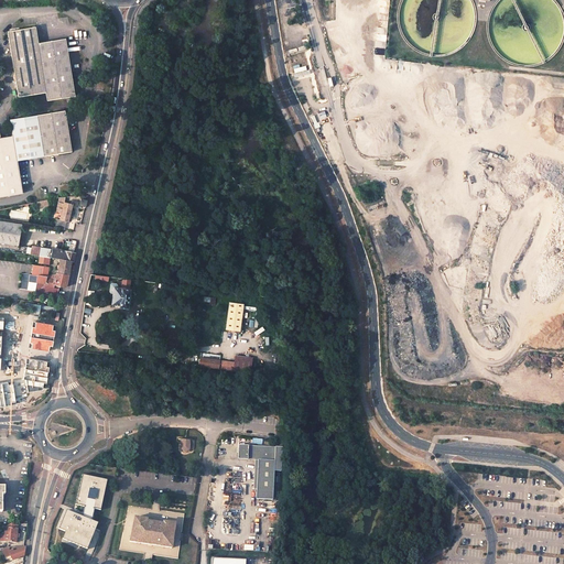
[(478,14),(475,1),(474,0),(402,0),(401,3),(399,17),(400,30),(405,42),(415,51),(427,57),(440,58),(453,56),(464,50),(473,40),(478,28),(478,14)]
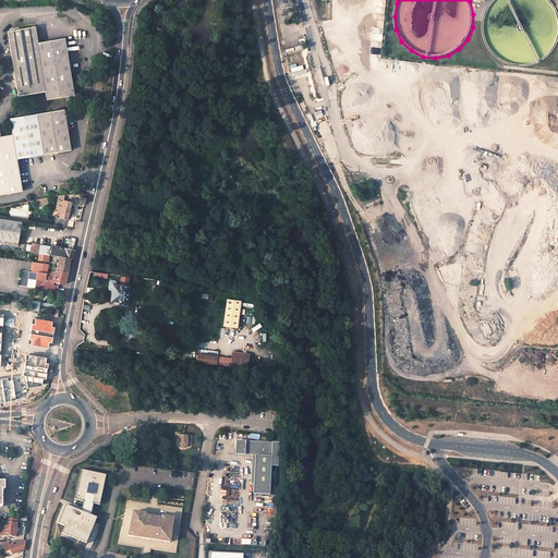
[(557,8),(553,0),(494,0),(494,1),(486,12),(484,25),(485,38),(490,50),(500,60),(512,65),(524,67),(537,64),(548,58),(557,48),(557,46),(557,8)]
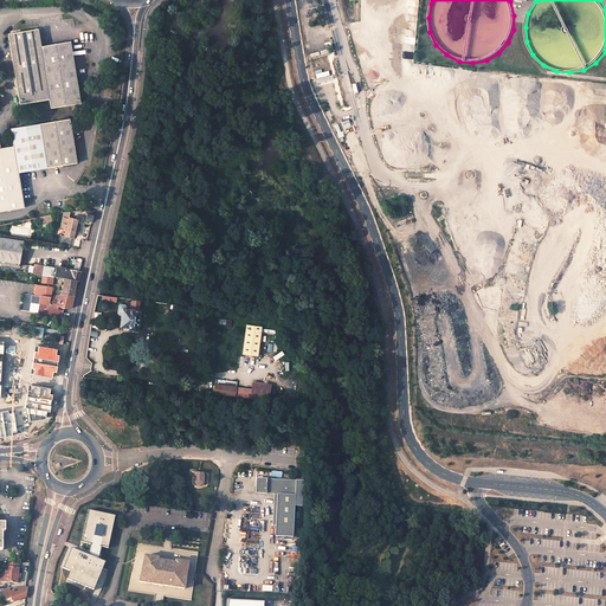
[(38,28),(8,34),(20,104),(49,100),(51,108),(81,103),(70,42),(42,46),(38,28)]
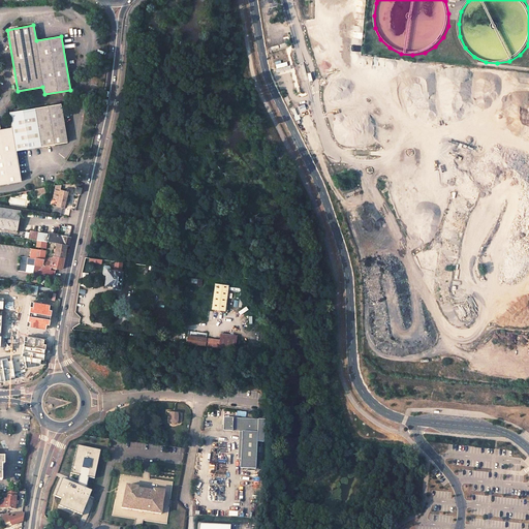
[(67,142),(61,103),(9,112),(11,127),(0,128),(0,184),(21,181),(17,150),(67,142)]
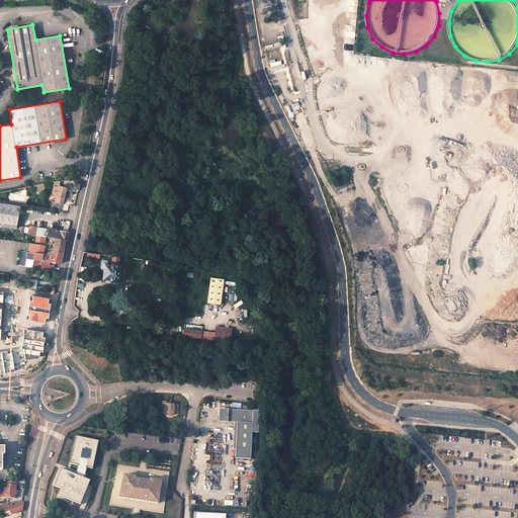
[(60,210),(62,202),(63,202),(64,197),(67,198),(68,194),(65,193),(66,187),(54,185),(50,199),(53,200),(51,208),(60,210)]
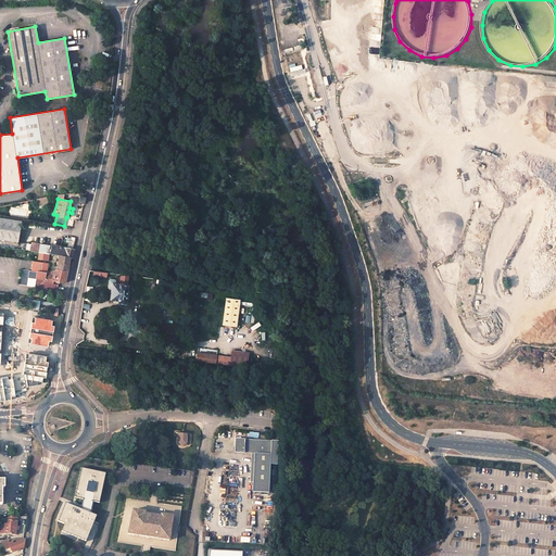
[(21,220),(0,216),(0,239),(19,242),(21,220)]
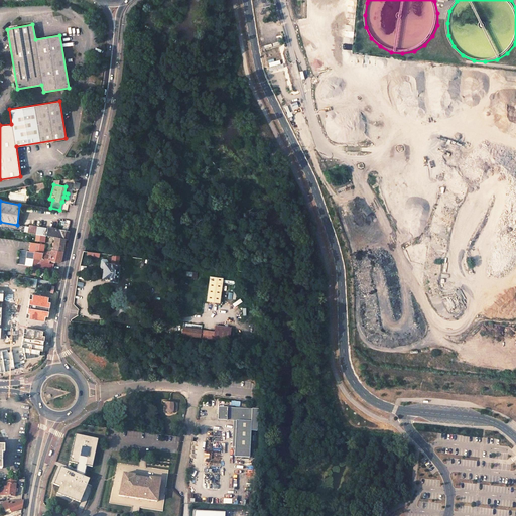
[(36,234),(37,227),(29,225),(28,233),(36,234)]
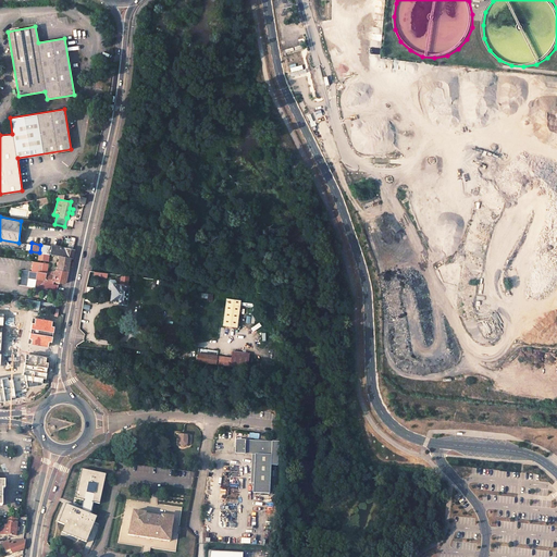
[(39,252),(49,254),(50,246),(40,245),(39,252)]
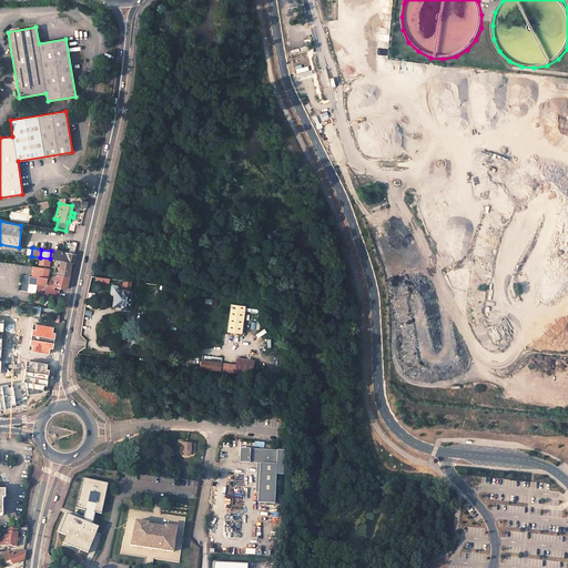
[(60,252),(60,254),(52,253),(51,260),(60,261),(71,262),(73,263),(75,255),(60,252)]
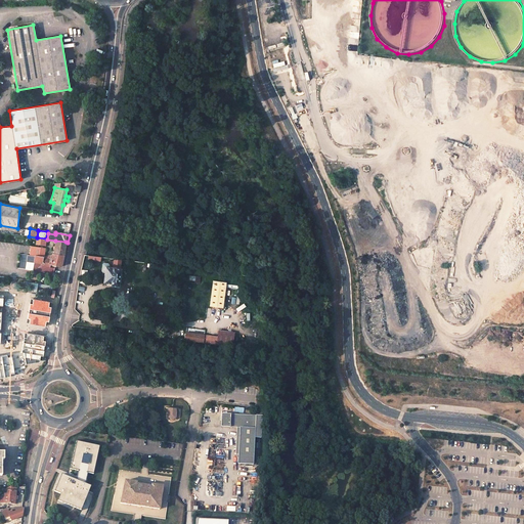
[(55,241),(53,254),(63,256),(66,249),(66,242),(55,241)]
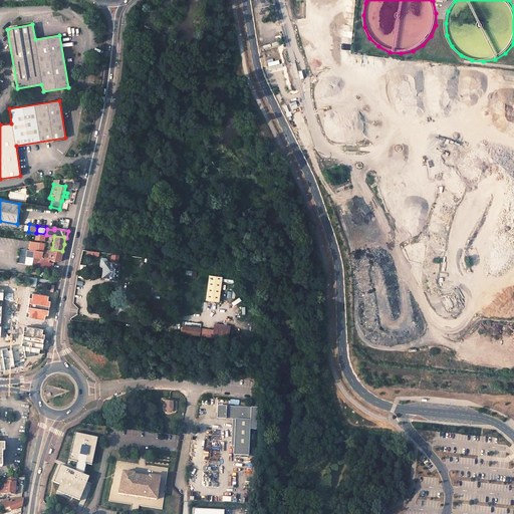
[(60,261),(62,251),(52,249),(50,249),(49,254),(42,253),(42,251),(40,251),(34,251),(34,252),(32,252),(32,257),(33,257),(32,265),(52,268),(53,265),(53,262),(49,261),(49,259),(60,261)]
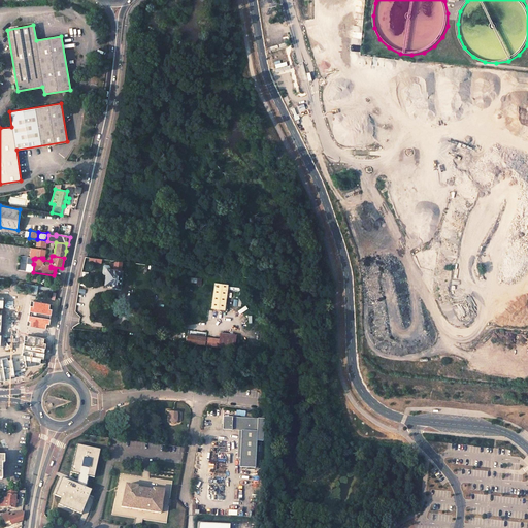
[(114,260),(112,269),(110,268),(110,267),(109,265),(105,264),(103,265),(102,272),(103,274),(105,274),(104,284),(111,285),(111,287),(119,289),(122,270),(121,269),(123,261),(114,260)]
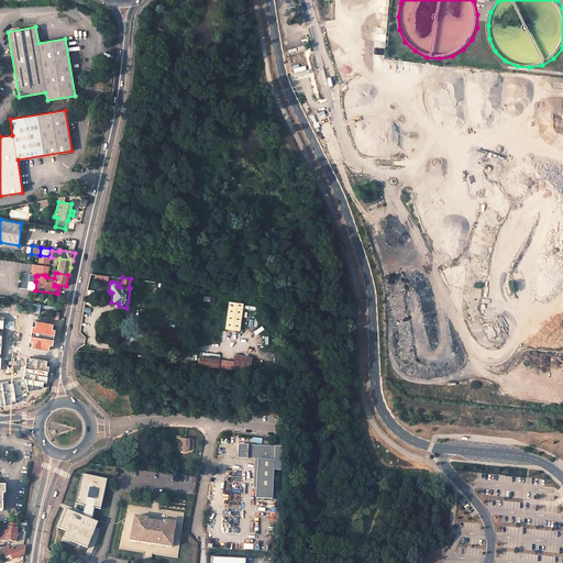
[(239,329),(242,302),(228,300),(224,328),(239,329)]
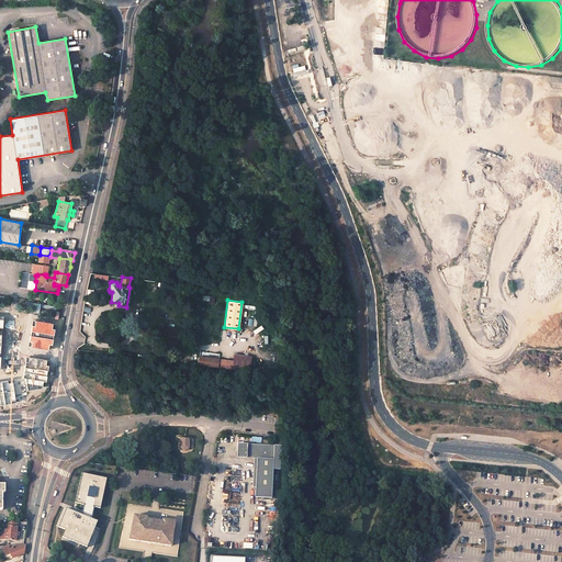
[(31,333),(55,336),(57,323),(32,319),(31,333)]
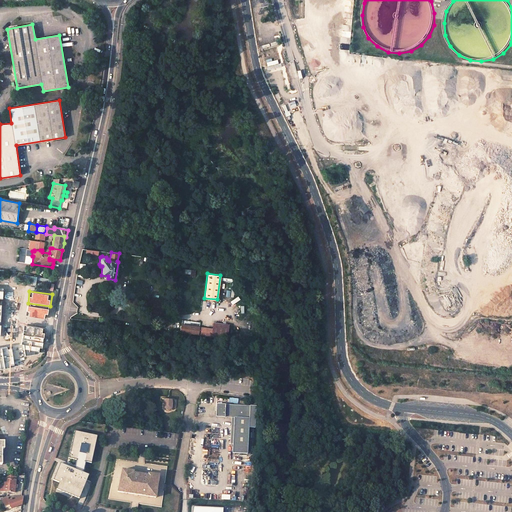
[(26,316),(49,319),(50,306),(28,303),(26,316)]
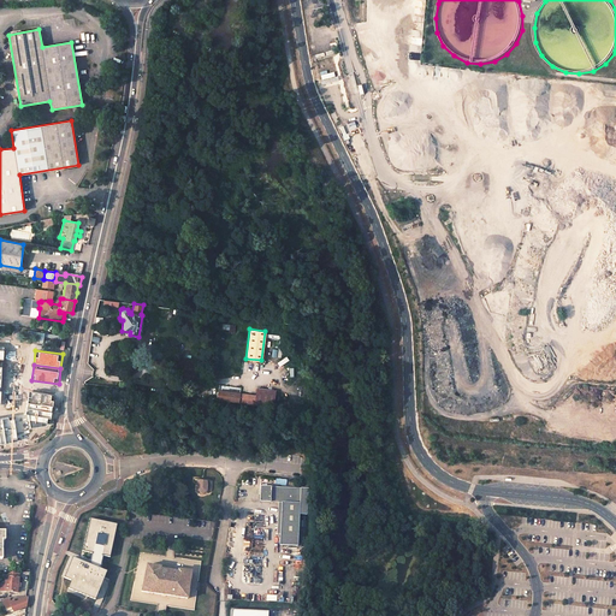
[(28,397),(27,404),(52,408),(53,403),(49,402),(52,392),(33,390),(31,397),(28,397)]
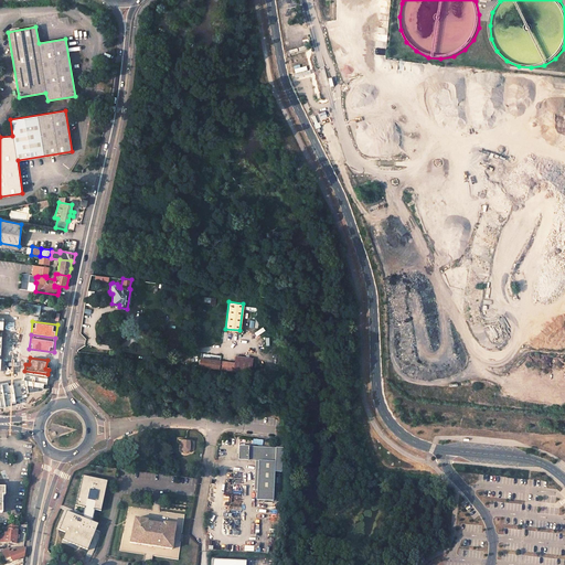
[(234,371),(235,363),(200,359),(199,366),(234,371)]
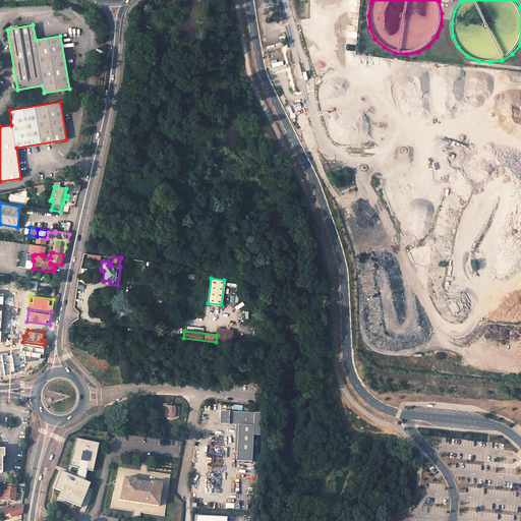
[(232,344),(233,334),(222,333),(221,343),(232,344)]
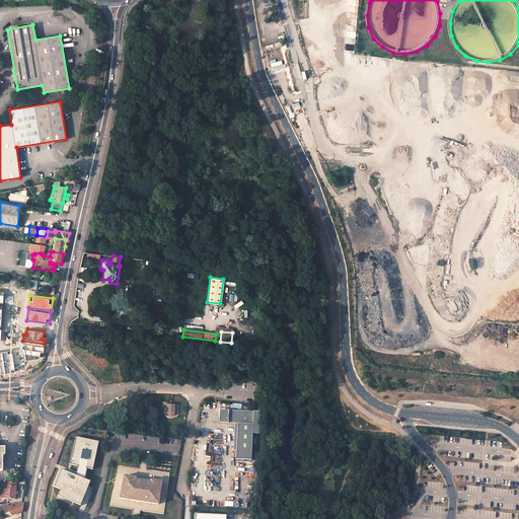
[(23,350),(25,362),(40,359),(40,357),(42,357),(44,344),(22,341),(21,349),(23,350)]
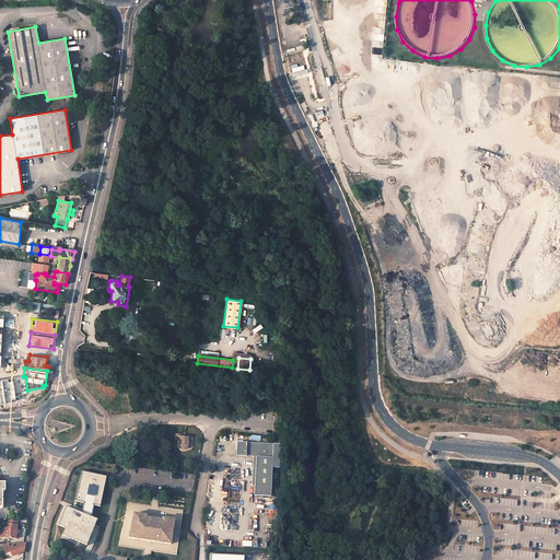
[(0,406),(4,407),(19,403),(13,382),(8,384),(8,381),(0,382),(0,406)]
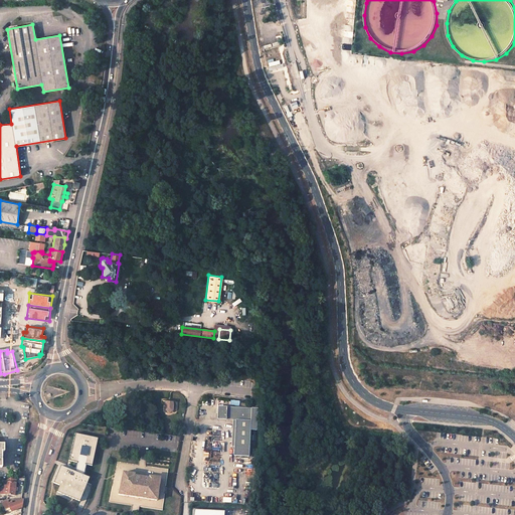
[(174,402),(166,401),(165,409),(165,410),(166,411),(167,411),(168,411),(169,412),(170,412),(171,412),(172,411),(173,411),(173,410),(174,402)]
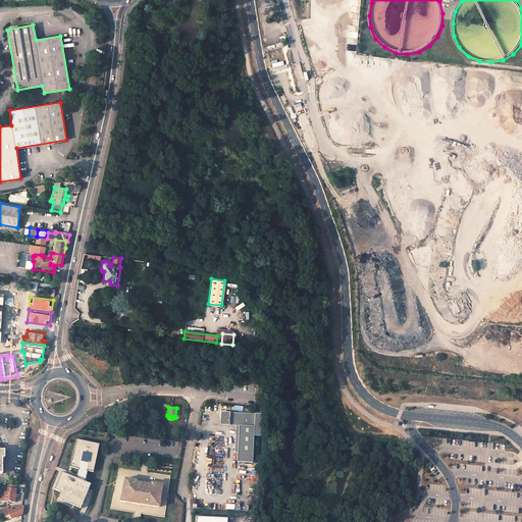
[(251,461),(253,414),(219,412),(218,425),(238,425),(236,461),(251,461)]
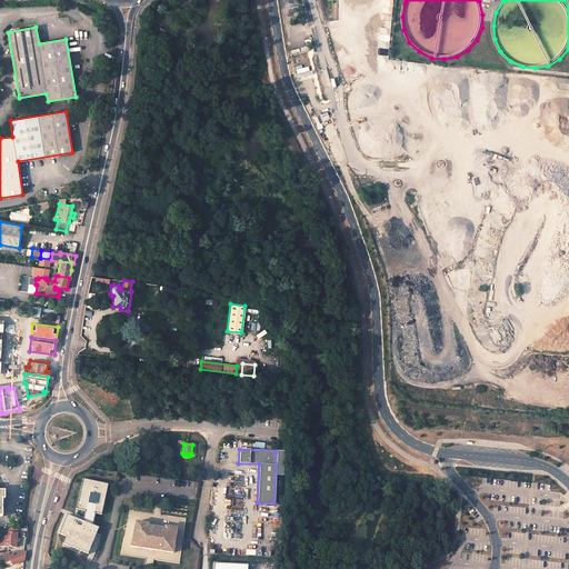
[(81,520),(91,521),(93,513),(100,515),(106,483),(80,479),(75,509),(83,511),(81,520)]
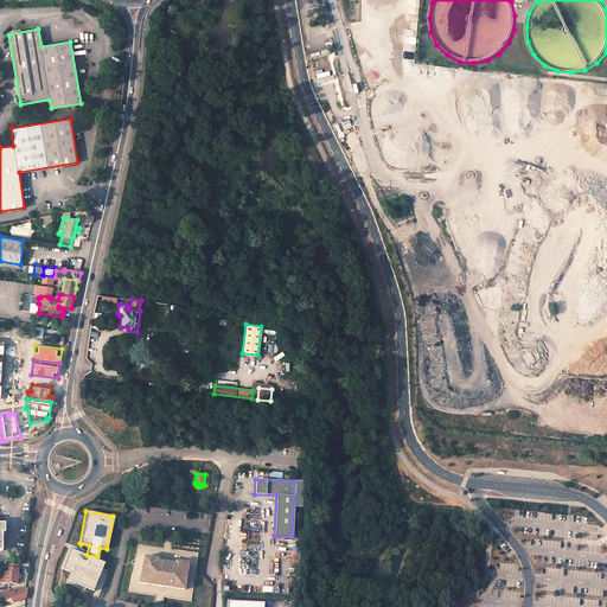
[(91,592),(103,563),(68,550),(61,569),(66,572),(63,581),(91,592)]
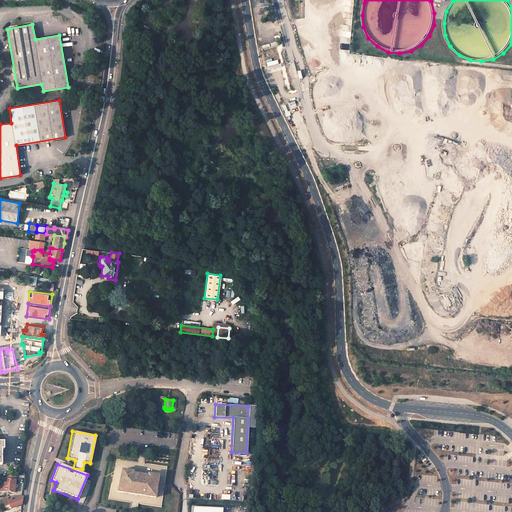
[(156,497),(159,475),(148,473),(148,475),(133,473),(133,471),(122,469),(117,491),(144,495),(144,496),(156,497)]
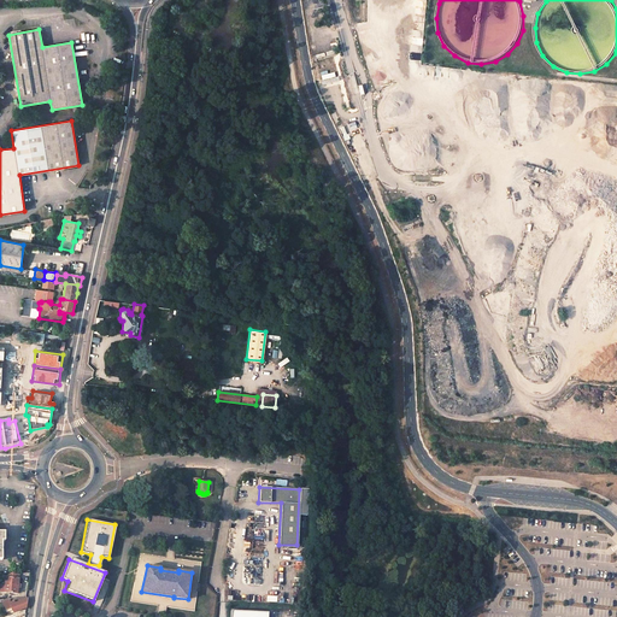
[(5,575),(4,592),(17,593),(19,573),(12,573),(5,575)]
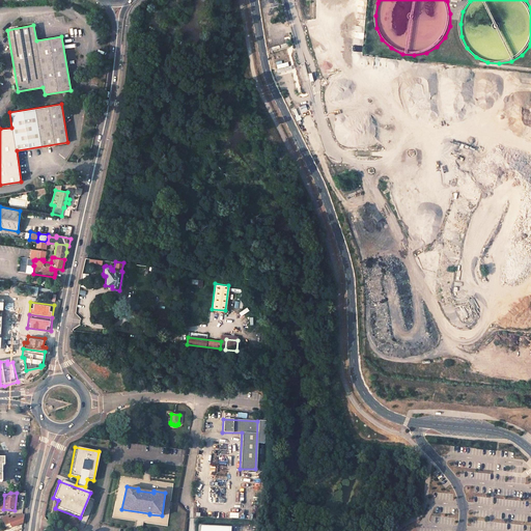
[(4,522),(5,525),(9,523),(11,527),(23,522),(24,519),(24,514),(11,520),(4,522)]
